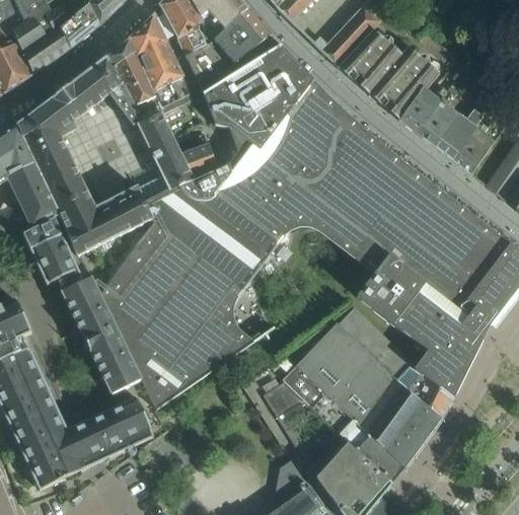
[(0,0),(0,2),(11,29),(29,17),(20,0),(0,0)]
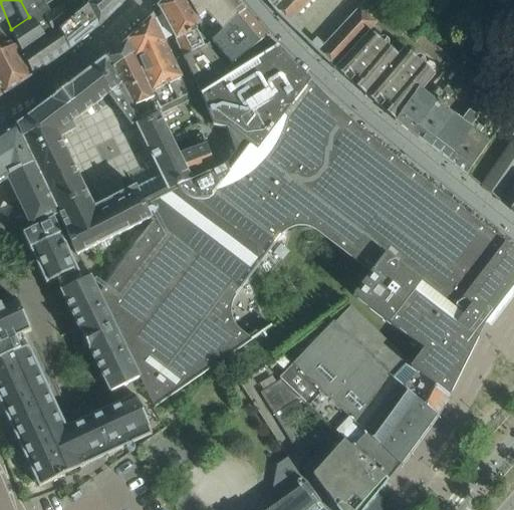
[(20,0),(29,17),(11,29),(17,41),(22,51),(57,27),(69,17),(61,5),(72,0),(20,0)]
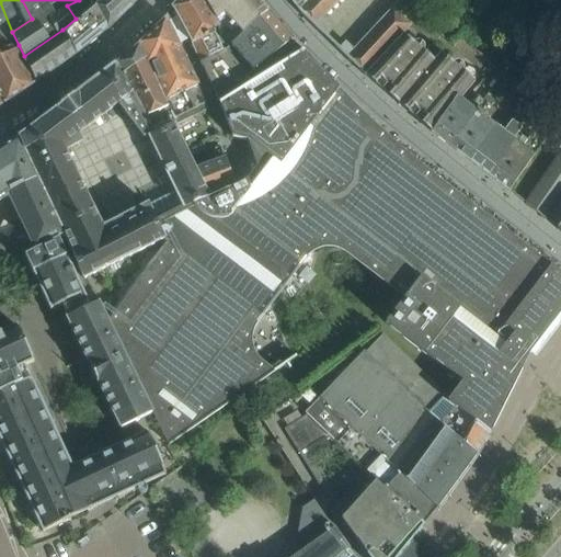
[(79,0),(67,6),(76,19),(77,19),(94,4),(92,0),(79,0)]
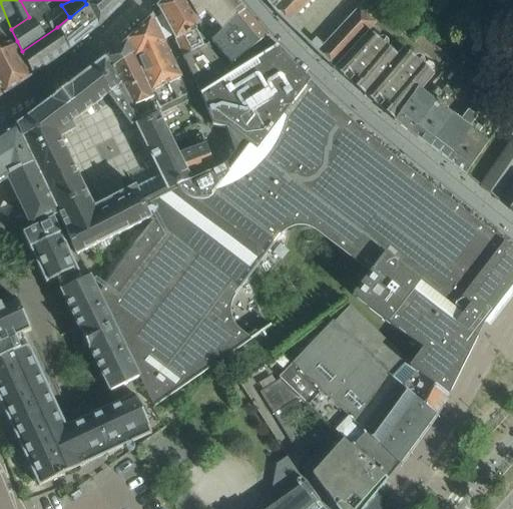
[(85,0),(86,4),(97,23),(121,0),(85,0)]
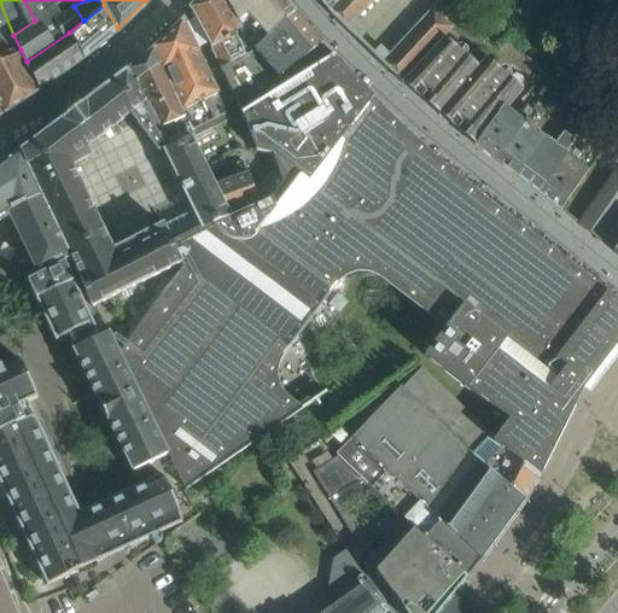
[(243,50),(233,29),(242,23),(227,0),(196,0),(193,3),(196,9),(211,44),(217,59),(243,50)]
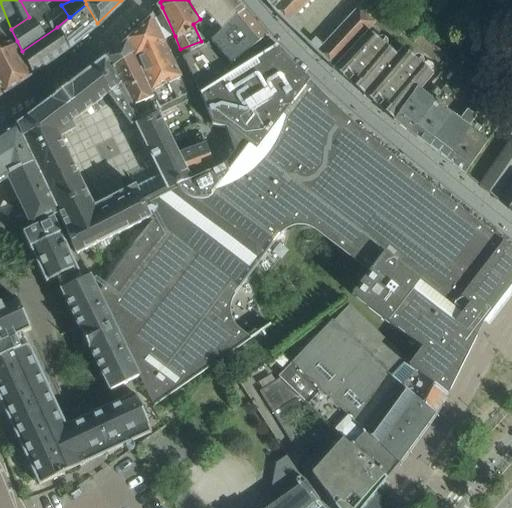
[(244,7),(238,0),(188,0),(200,19),(203,16),(200,13),(204,8),(216,22),(206,30),(210,38),(244,7)]
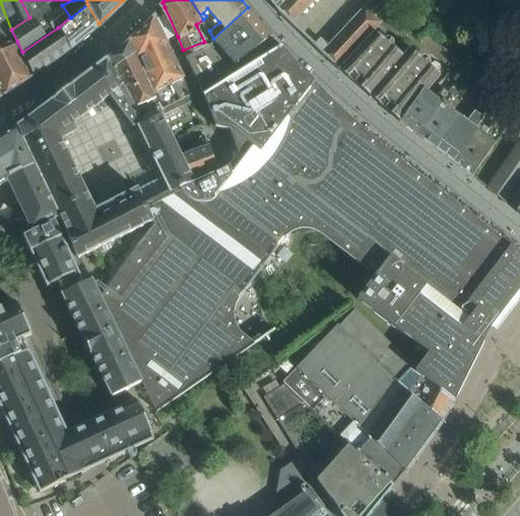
[(297,13),(310,0),(281,0),(276,5),(297,26),(304,20),(297,13)]
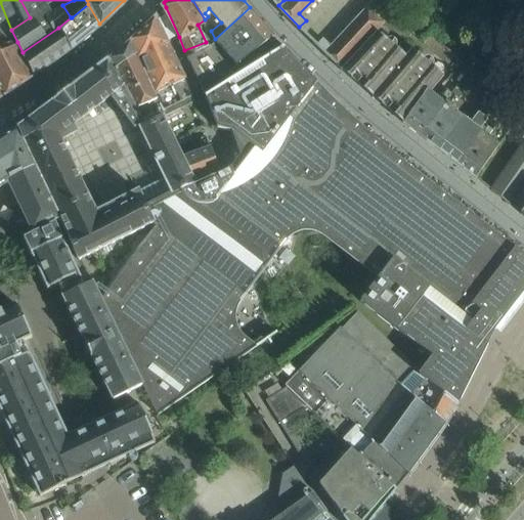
[(11,30),(0,2),(0,37),(10,34),(14,43),(17,42),(11,30)]
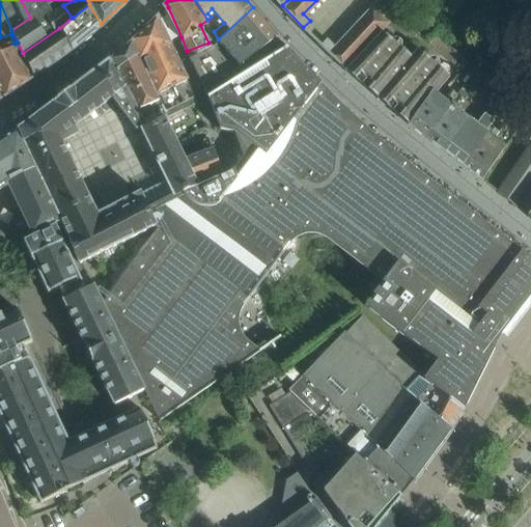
[(101,24),(89,4),(73,18),(85,37),(101,24)]
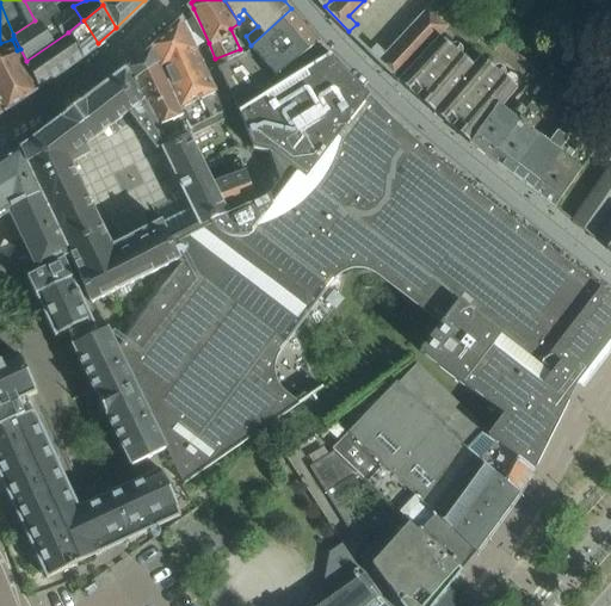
[(449,24),(449,23),(429,5),(386,51),(377,43),(369,51),(397,78),(449,24)]
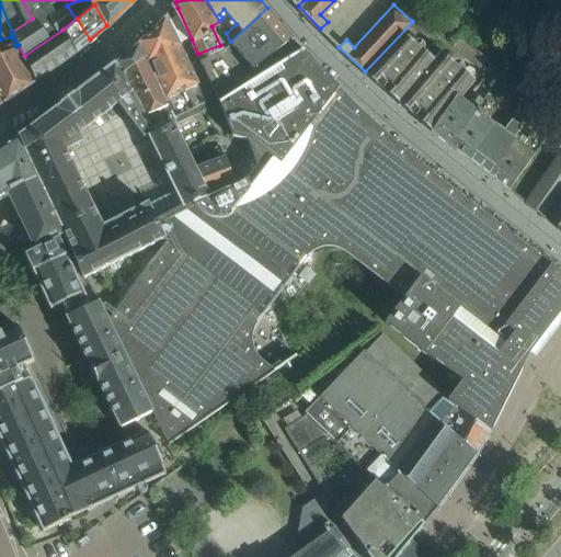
[(254,67),(293,37),(294,36),(268,9),(232,42),(231,42),(254,67)]
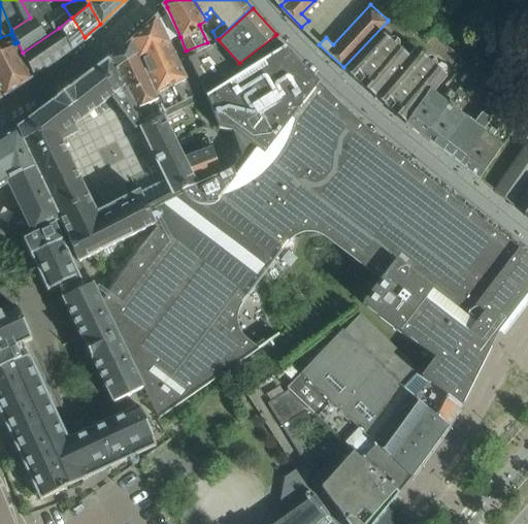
[(425,39),(394,12),(388,20),(388,21),(343,67),(350,72),(373,94),(425,39)]
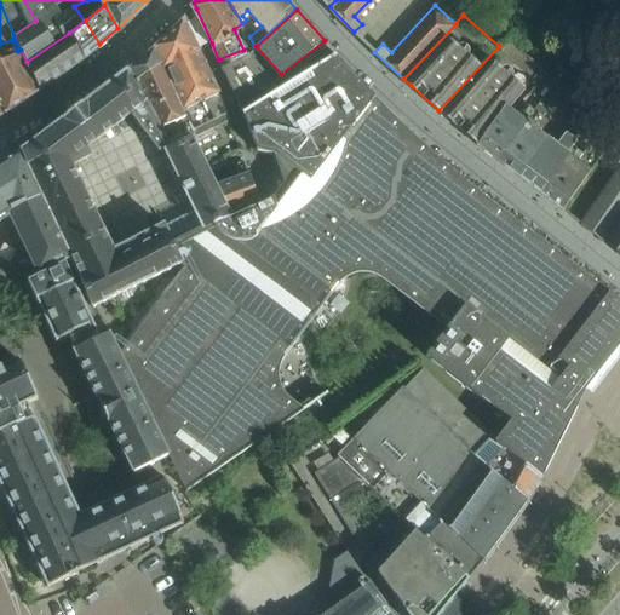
[(219,90),(183,17),(153,46),(168,82),(170,82),(171,86),(170,87),(173,96),(172,97),(185,124),(189,136),(193,134),(229,118),(219,90)]
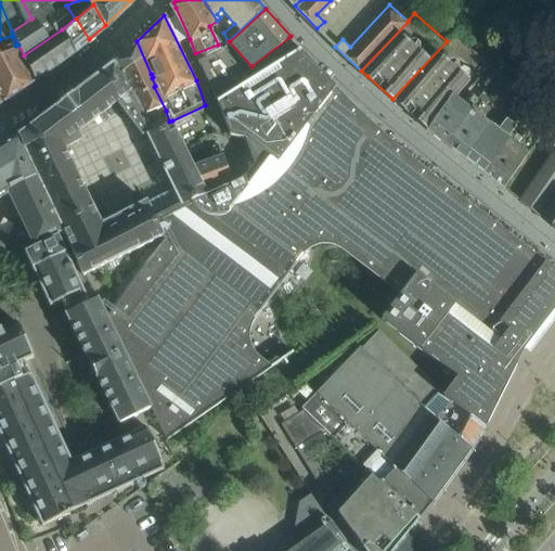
[(89,39),(76,18),(75,18),(62,29),(75,50),(89,39)]
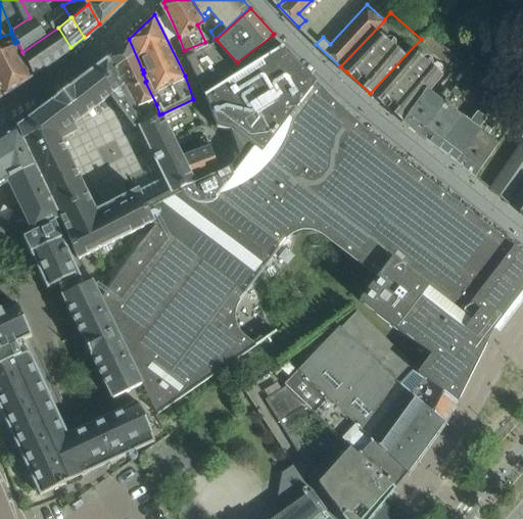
[(70,47),(58,28),(22,52),(34,74),(70,47)]
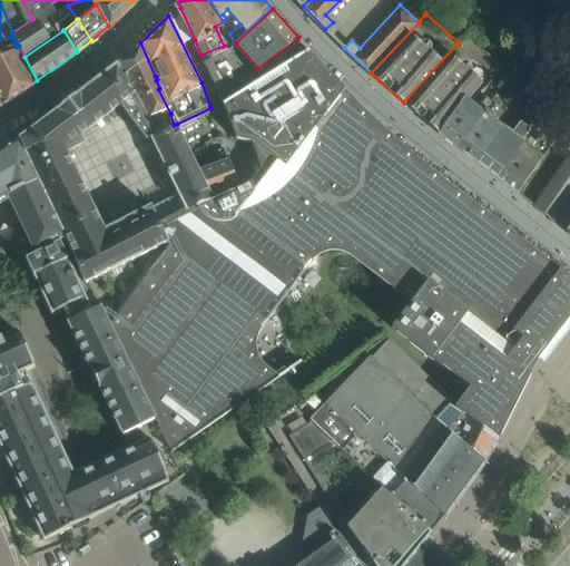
[(0,93),(5,101),(33,81),(16,47),(11,37),(0,40),(0,93)]
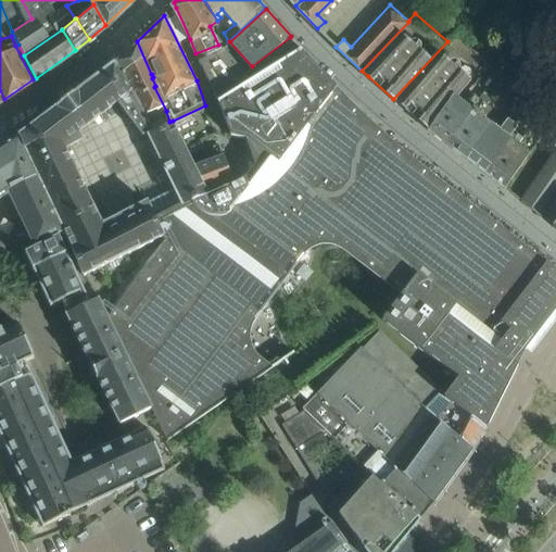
[(154,248),(105,313),(150,406),(167,437),(243,385),(242,384),(235,327),(254,302),(308,230),(312,230),(340,226),(411,280),(382,316),(458,375),(443,393),(450,398),(485,425),(487,425),(517,363),(516,363),(507,356),(504,353),(509,347),(513,349),(519,340),(531,349),(555,315),(555,268),(545,260),(545,261),(354,114),(351,118),(339,109),(324,97),(324,96),(325,95),(325,93),(325,92),(326,92),(326,91),(326,90),(326,89),(327,89),(327,88),(327,87),(327,86),(327,85),(328,85),(328,84),(328,83),(328,82),(328,80),(329,79),(330,79),(290,37),(252,66),(245,72),(244,72),(248,75),(214,91),(230,133),(245,137),(257,171),(232,180),(231,177),(230,178),(205,187),(207,190),(181,202),(174,186),(146,200),(161,233),(166,242),(154,248)]
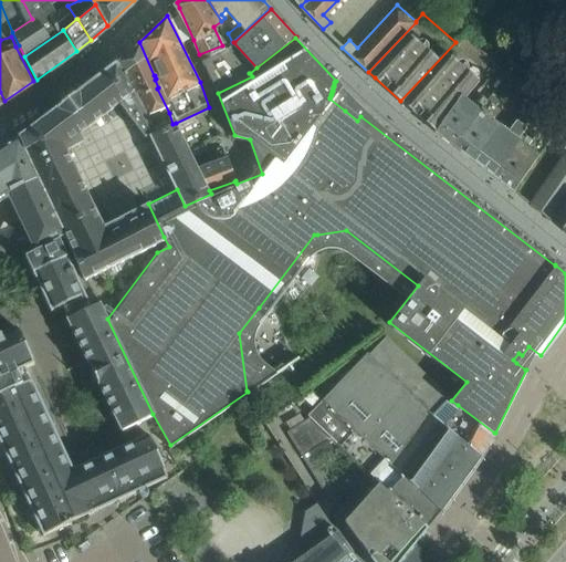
[(154,75),(139,42),(116,62),(132,89),(133,89),(147,113),(157,132),(173,124),(169,113),(157,89),(158,87),(155,80),(156,79),(155,75),(154,75)]
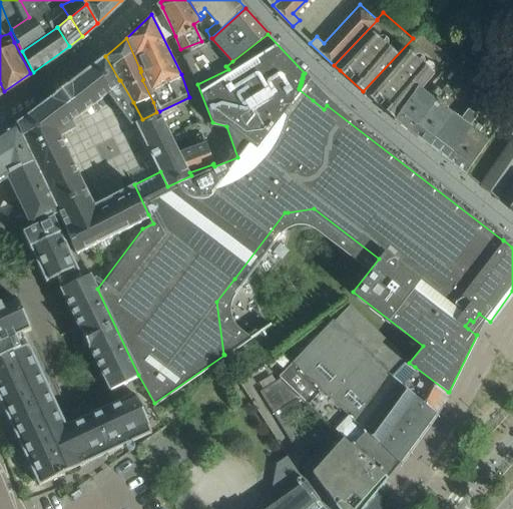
[(441,62),(413,38),(363,91),(382,107),(394,117),(418,85),(421,87),(437,74),(438,75),(452,59),(448,55),(441,62)]
